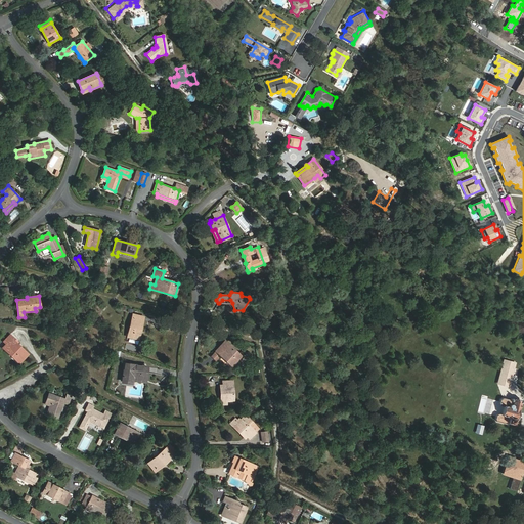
[(138,340),(140,331),(144,317),(132,314),(127,337),(138,340)]
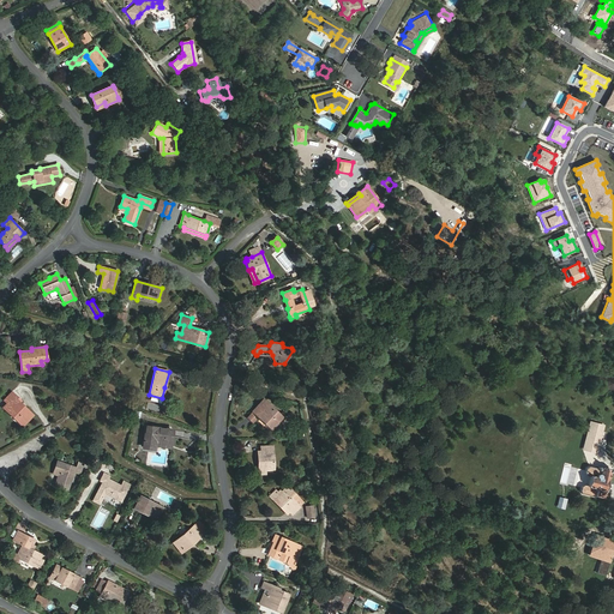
[(16,416),(23,423),(32,415),(18,402),(20,399),(14,395),(2,408),(13,419),(16,416)]
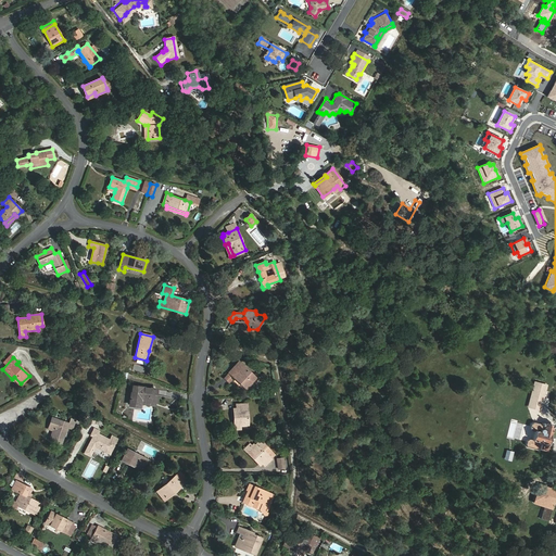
[(239,361),(228,373),(234,378),(235,377),(242,383),(241,386),(245,389),(255,378),(244,367),(244,366),(239,361)]
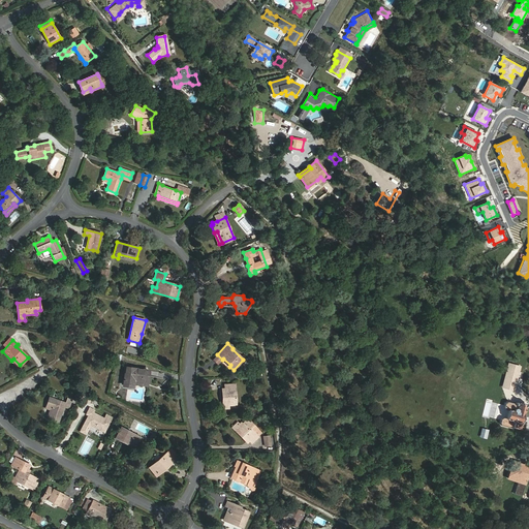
[(222,360),(217,354),(212,359),(218,365),(222,360)]
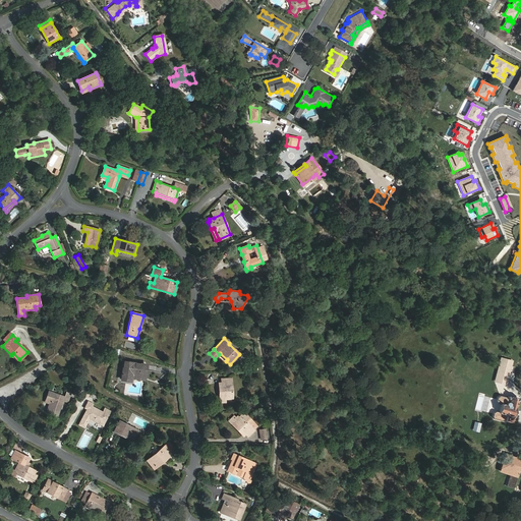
[(513,360),(500,357),(494,382),(507,385),(513,360)]
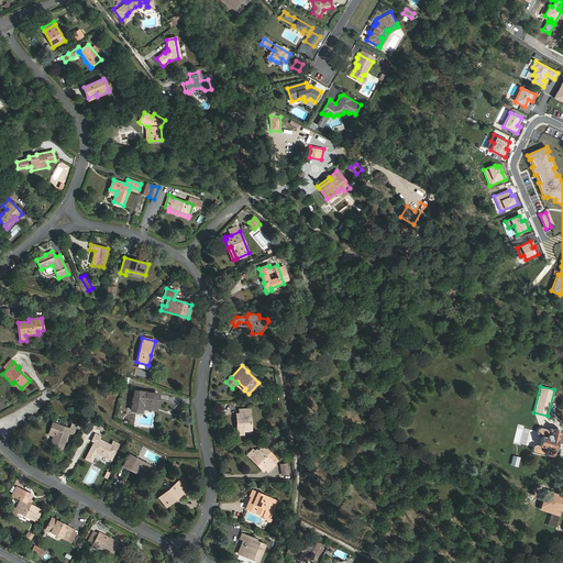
[(132,397),(130,410),(141,411),(141,409),(141,405),(156,407),(158,394),(134,392),(134,397),(132,397)]
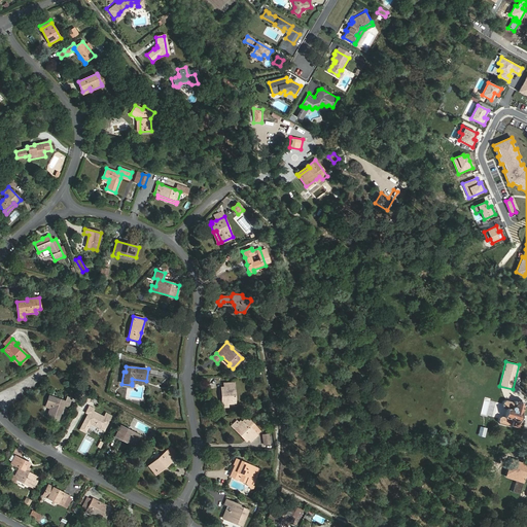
[(221,403),(227,403),(235,403),(234,382),(223,383),(223,387),(220,387),(221,403)]
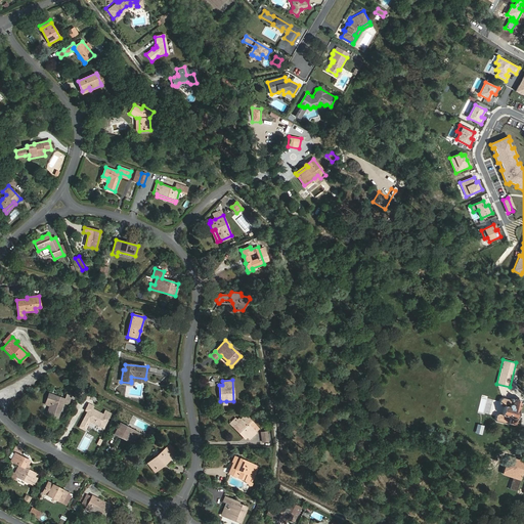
[(69,404),(72,396),(67,394),(64,399),(48,393),(44,404),(49,405),(46,415),(57,419),(63,402),(69,404)]
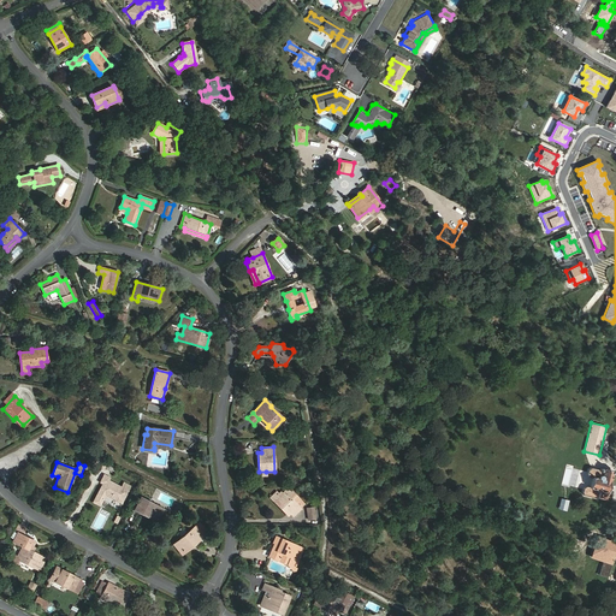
[(600,472),(592,469),(588,471),(587,474),(588,477),(592,478),(590,487),(585,486),(582,489),(581,492),(584,495),(603,501),(611,471),(603,468),(603,469),(602,469),(600,472)]
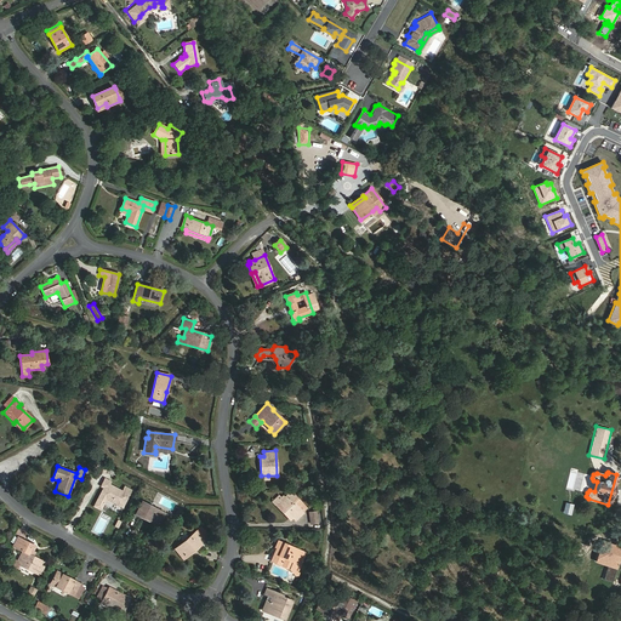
[(97,499),(104,503),(107,500),(123,508),(130,494),(102,480),(100,485),(103,488),(97,499)]
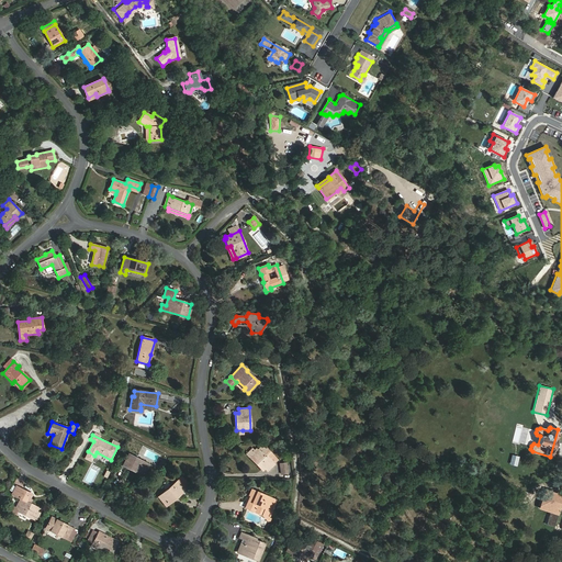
[(262,447),(253,456),(265,469),(267,471),(274,464),(273,463),(277,460),(267,449),(266,450),(262,447)]
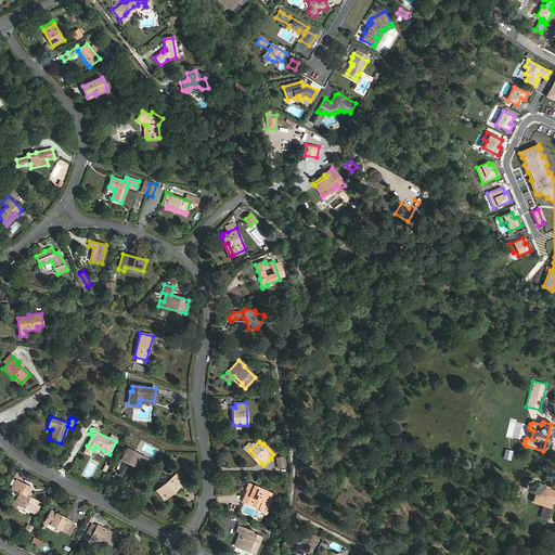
[(129,463),(137,467),(141,460),(145,462),(146,459),(126,448),(120,460),(128,464),(129,463)]
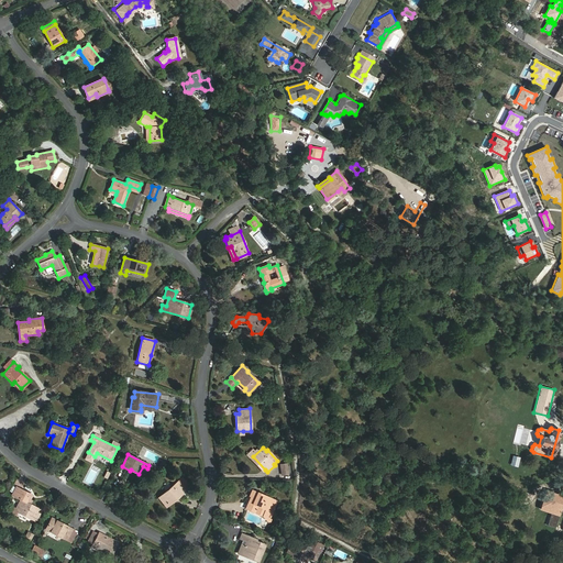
[(253,456),(251,459),(263,472),(265,470),(253,456)]
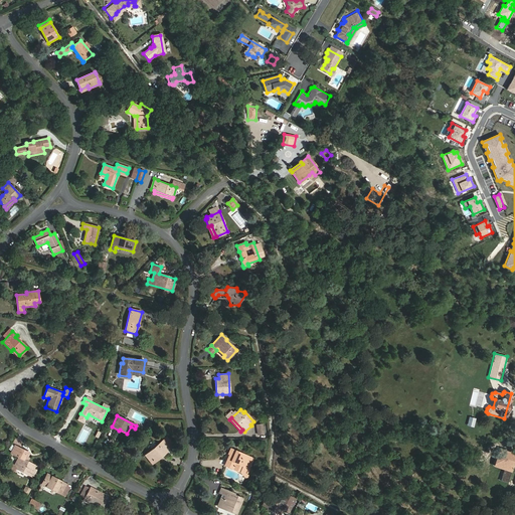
[(152,464),(174,446),(167,437),(145,455),(152,464)]
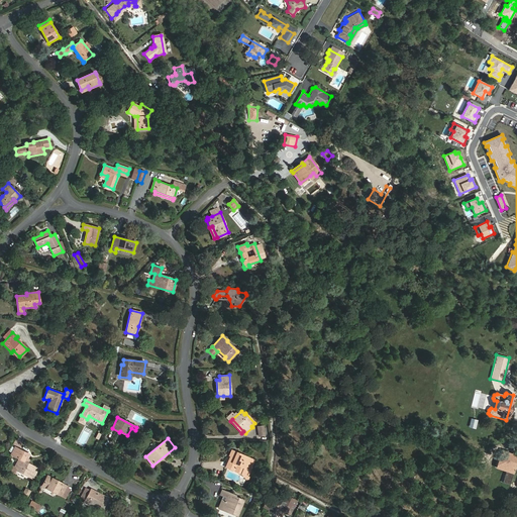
[(10,454),(16,457),(20,450),(14,447),(10,454)]
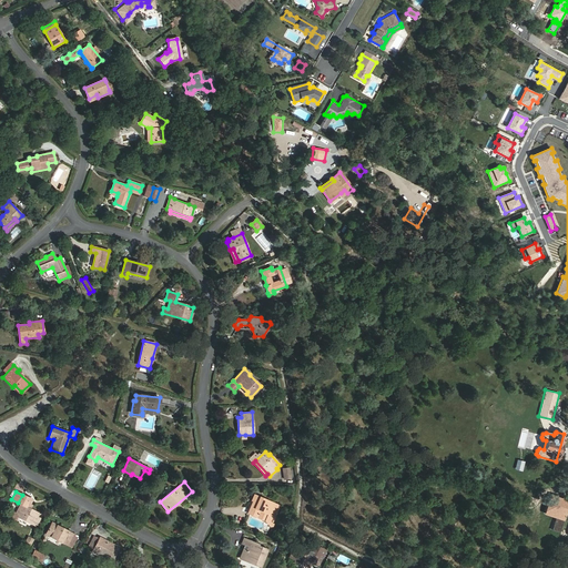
[(36,526),(41,515),(30,509),(27,507),(29,504),(31,499),(22,495),(18,503),(20,504),(16,513),(13,511),(10,517),(14,519),(17,516),(36,526)]
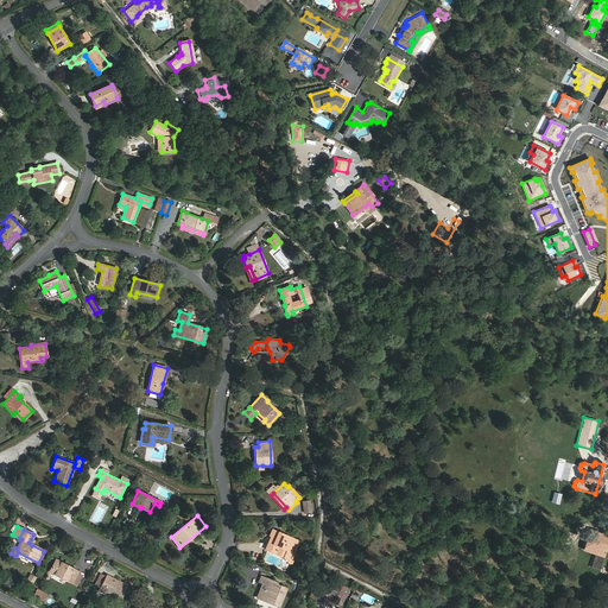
[(289,557),(292,559),(301,540),(292,538),(272,530),(270,536),(271,537),(266,550),(276,555),(277,552),(285,556),(286,552),(290,553),(289,557)]
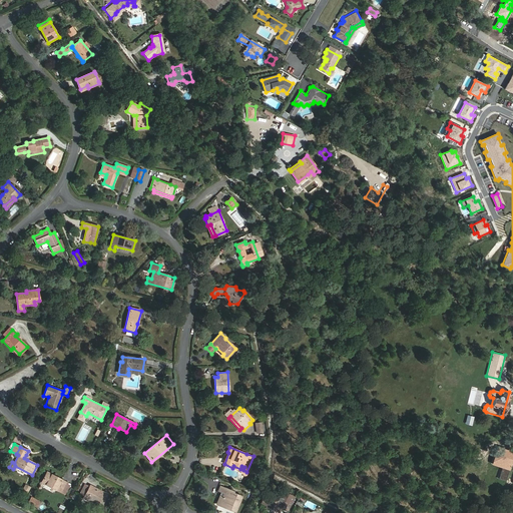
[(512,458),(512,453),(498,448),(494,461),(503,464),(502,468),(499,479),(506,481),(512,458)]
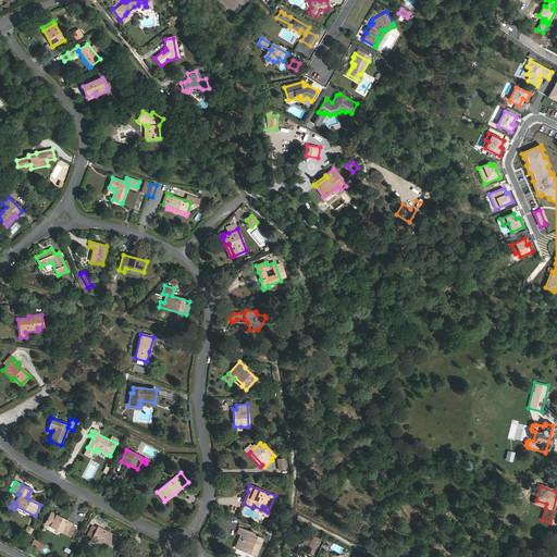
[(267,516),(268,512),(264,510),(265,507),(262,506),(261,509),(254,506),(252,508),(260,511),(267,516)]
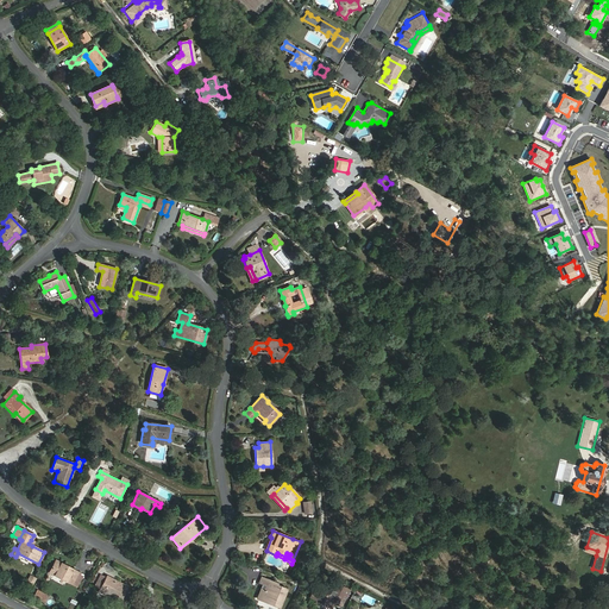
[(79,572),(73,569),(56,560),(50,572),(68,582),(69,578),(74,581),(79,572)]
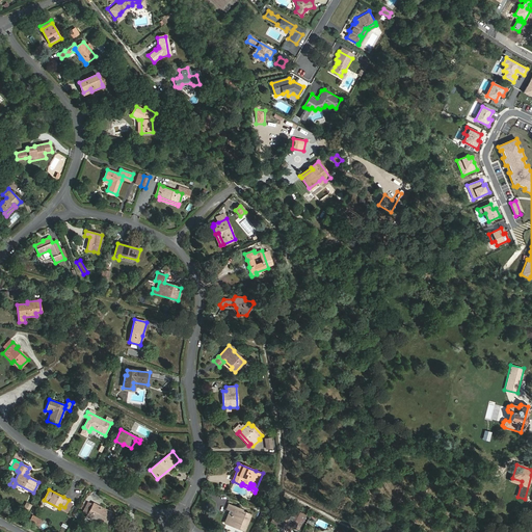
[(73,502),(69,500),(64,507),(62,510),(68,512),(73,502)]
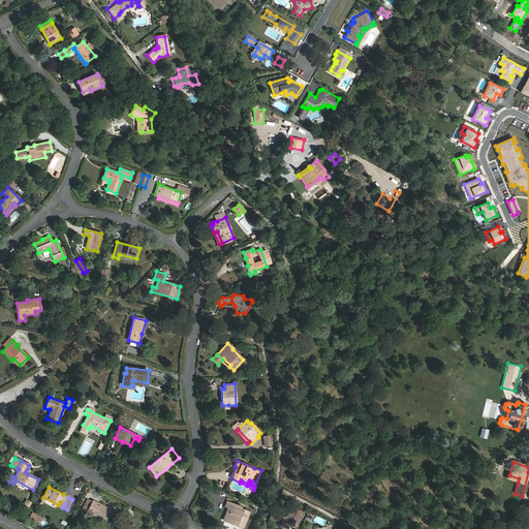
[(87,511),(92,502),(87,499),(82,509),(87,511)]
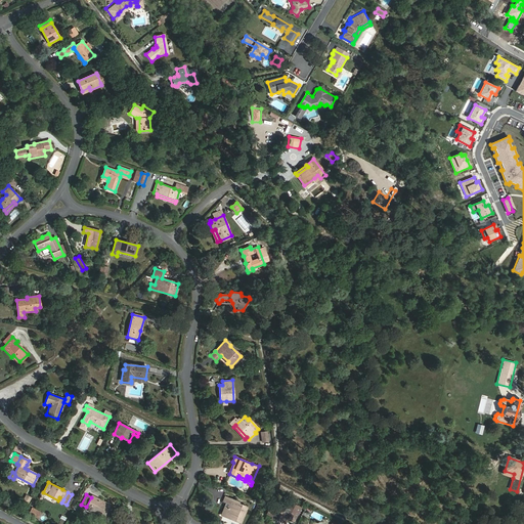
[(25,509),(31,498),(26,495),(19,507),(25,509)]
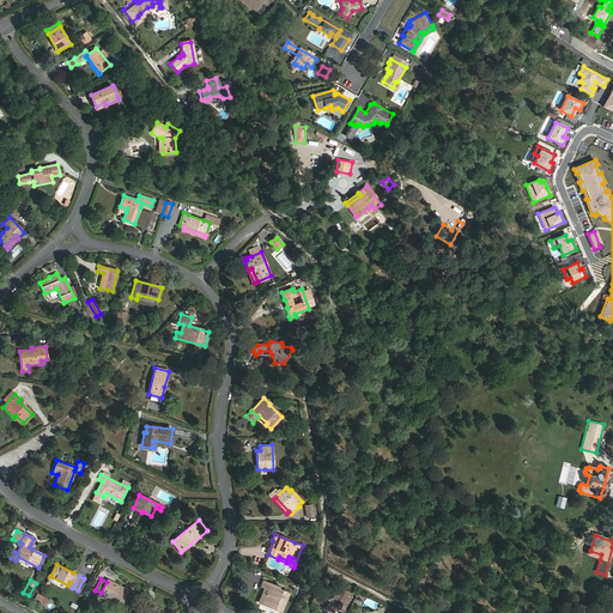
[(109,596),(114,599),(121,602),(128,590),(108,580),(107,582),(101,593),(99,595),(108,600),(109,596)]
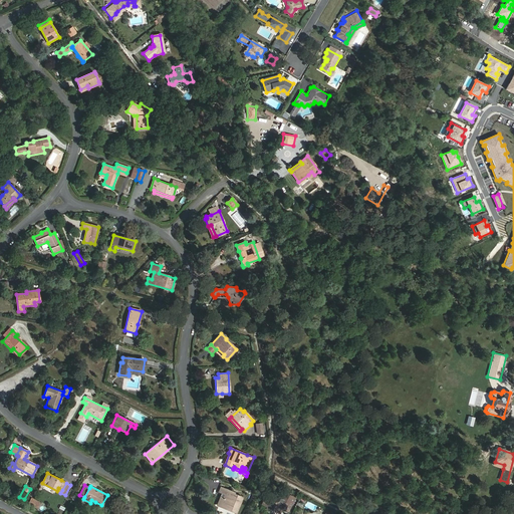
[(223,498),(220,497),(218,502),(231,507),(230,510),(236,512),(243,497),(236,494),(236,495),(233,493),(233,492),(221,487),(219,492),(224,495),(223,498)]
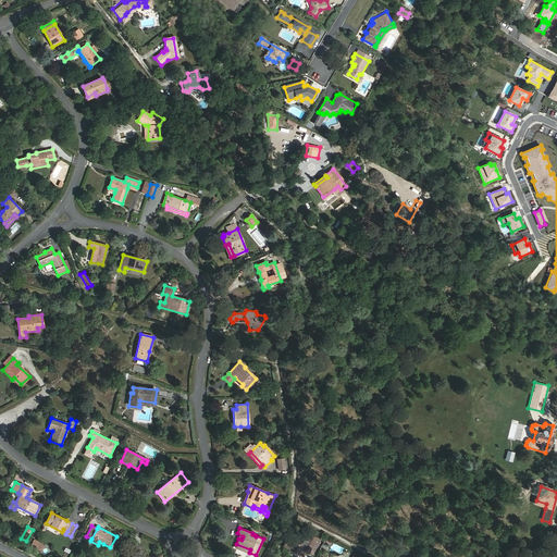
[(284,546),(298,554),(302,556),(306,551),(311,555),(320,540),(304,531),(298,543),(289,537),(284,546)]
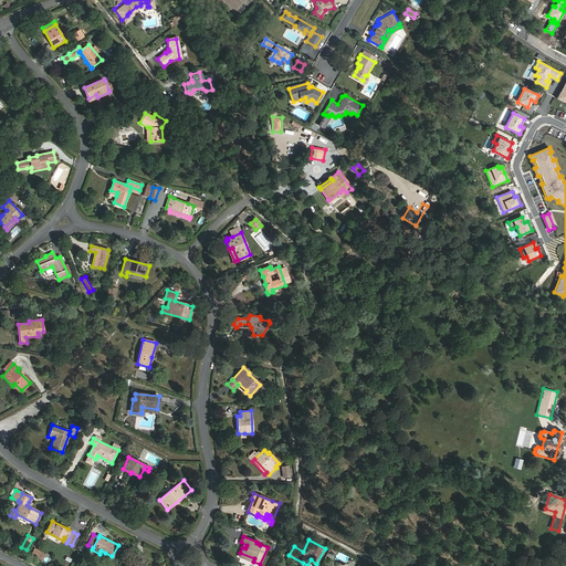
[(43,553),(34,548),(31,554),(40,559),(43,553)]
